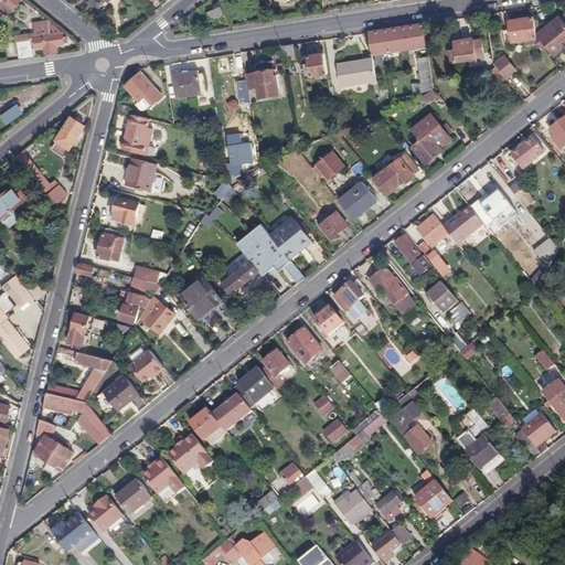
[(4,0),(0,4),(0,7),(11,16),(16,9),(4,0)]
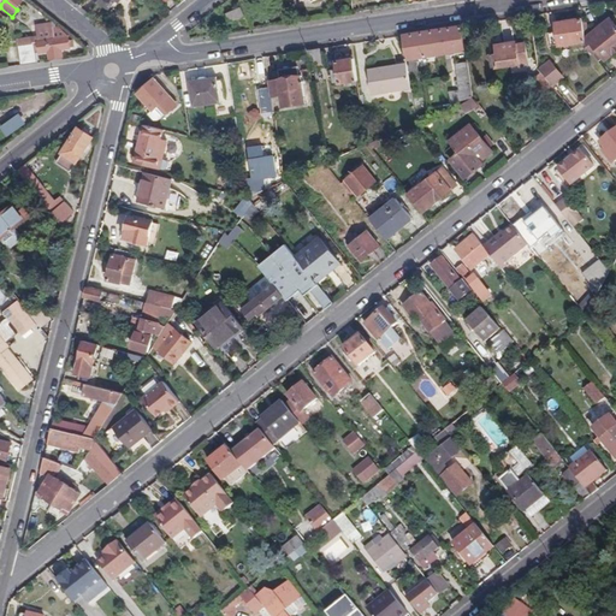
[(4,0),(5,0),(17,10),(23,3),(21,0),(4,0)]
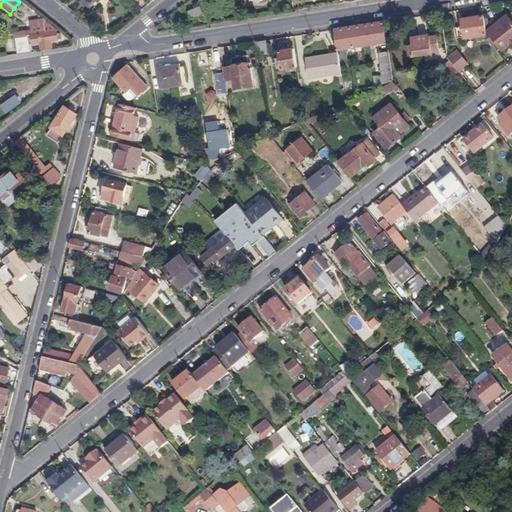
[(203,13),(201,6),(189,11),(192,18),(203,13)]
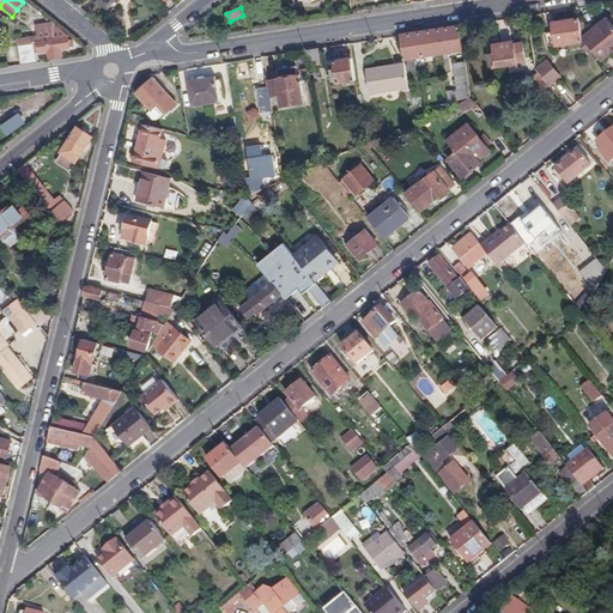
[(584,40),(581,19),(554,24),(556,31),(546,32),(548,49),(584,43),(584,40)]
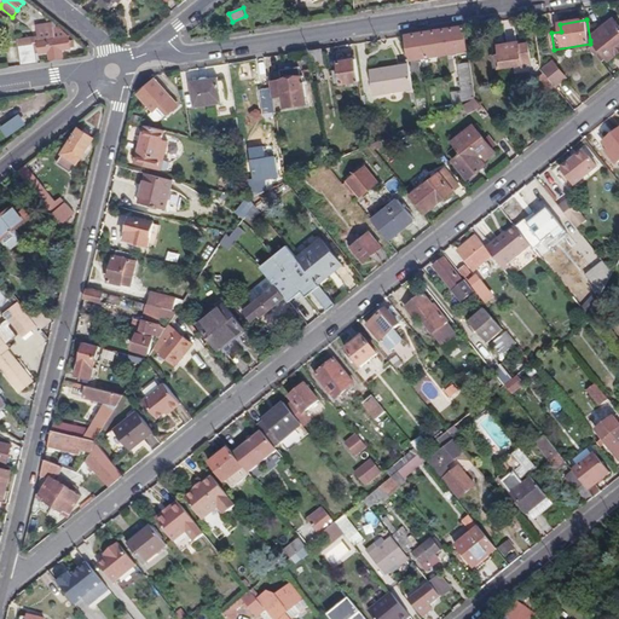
[(590,40),(590,44),(591,46),(597,56),(602,51),(608,59),(609,61),(618,53),(618,24),(615,21),(590,40)]
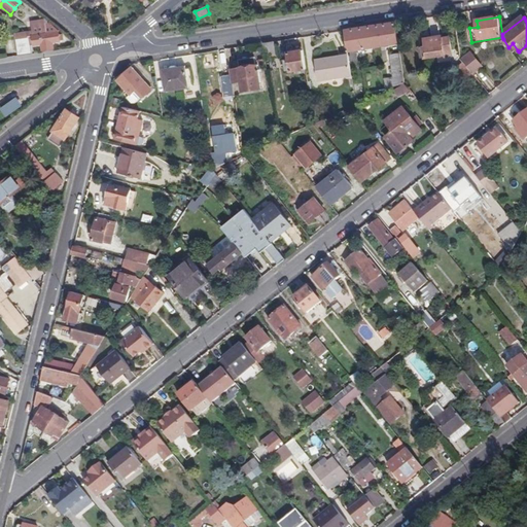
[(350,31),(346,31),(349,53),(355,51),(356,55),(361,54),(360,50),(373,48),(373,51),(378,50),(377,47),(383,47),(387,46),(391,45),(393,56),(391,56),(397,88),(406,84),(396,23),(385,25),(383,25),(376,27),(366,28),(358,29),(350,31)]
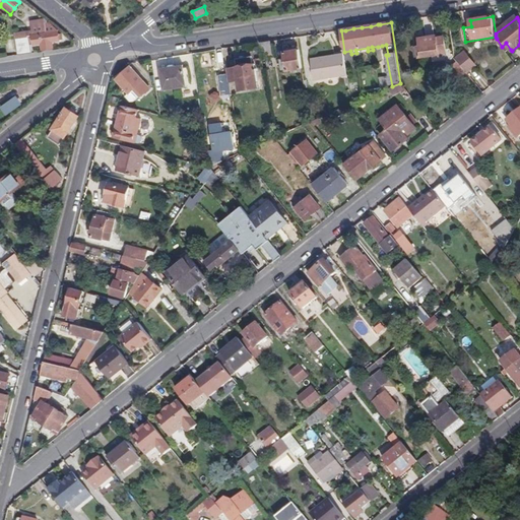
[(33,27),(34,37),(35,46),(43,44),(44,50),(54,48),(53,43),(60,42),(59,31),(51,24),(46,25),(33,27)]
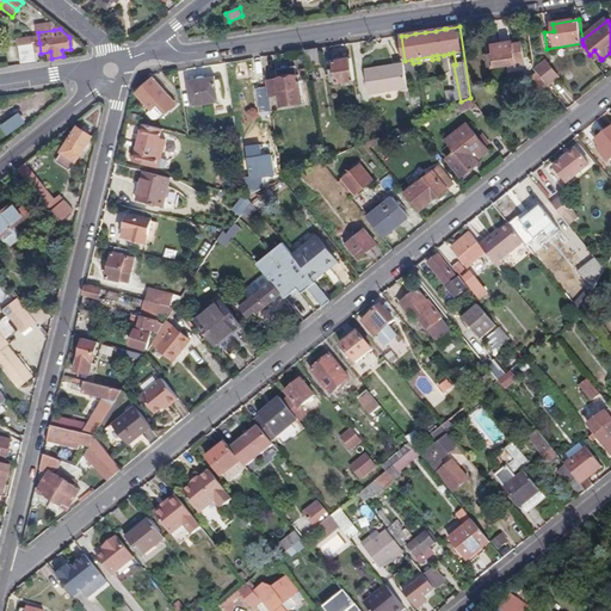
[(23,66),(38,63),(36,44),(19,47),(23,66)]
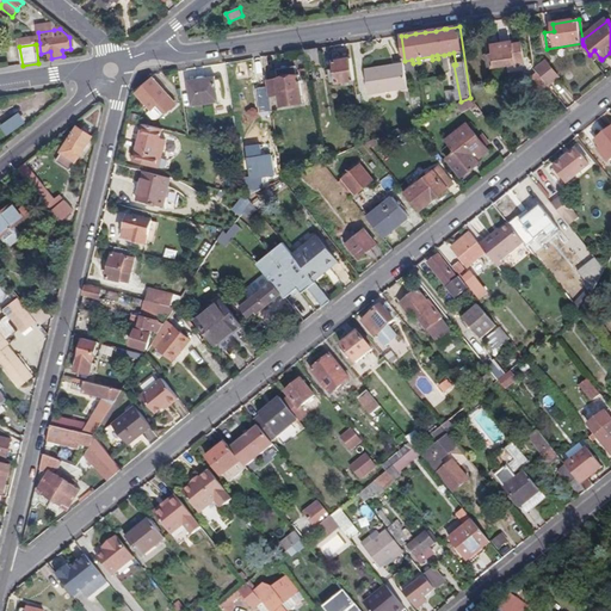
[(495,66),(497,68),(517,65),(516,62),(525,60),(523,45),(513,48),(513,44),(494,47),(495,55),(494,56),(494,59),(493,59),(494,66),(495,66)]
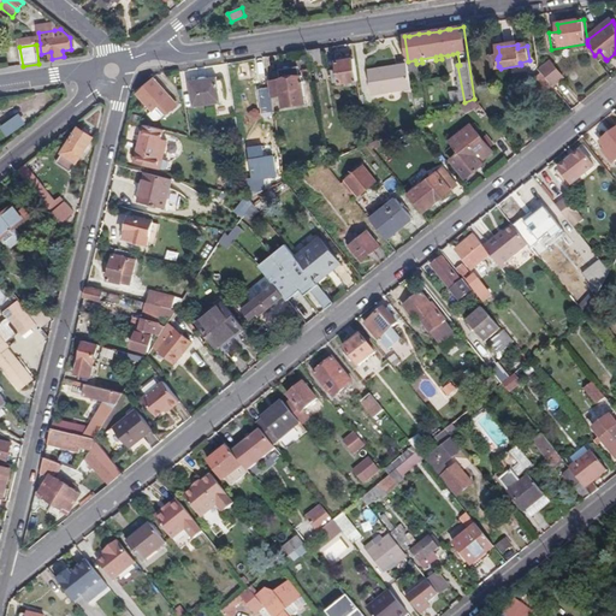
[(320,49),(308,52),(312,70),(324,69),(320,49)]
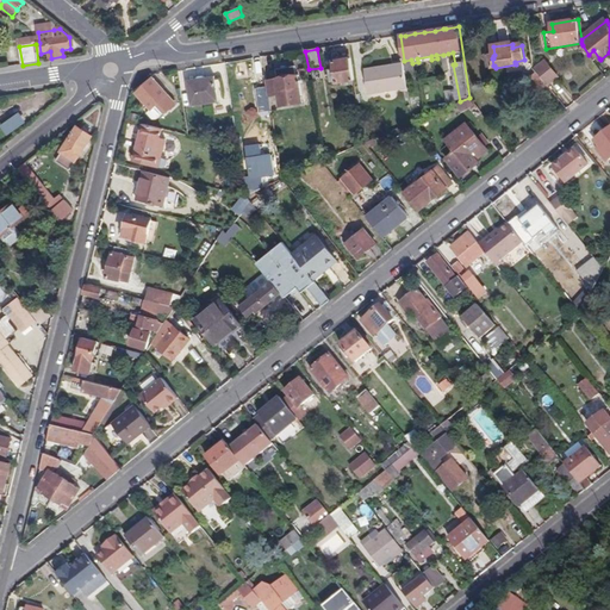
[(589,55),(595,62),(599,58),(593,50),(589,55)]
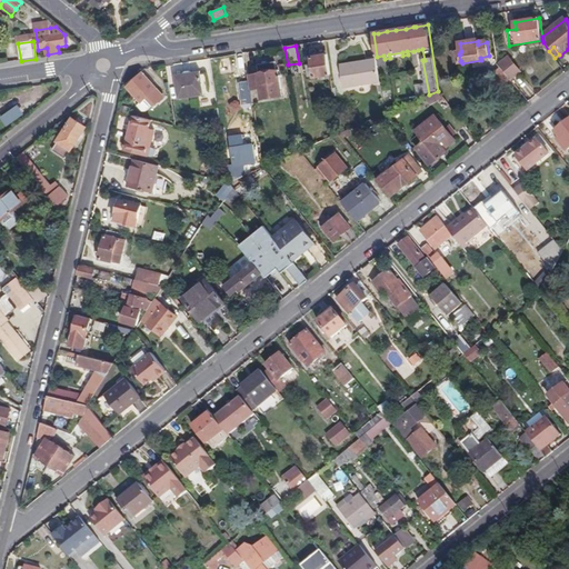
[(331,76),(328,56),(319,58),(319,55),(313,55),(312,59),(311,59),(312,66),(315,76),(315,78),(331,76)]
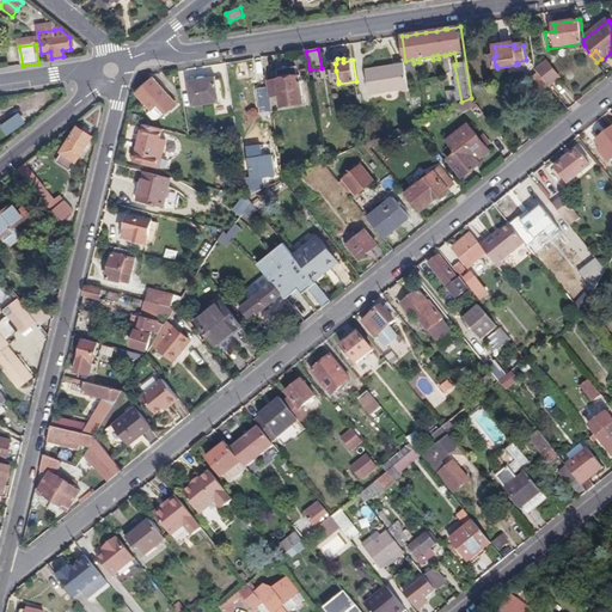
[(548,60),(537,68),(540,73),(550,86),(561,77),(548,60)]
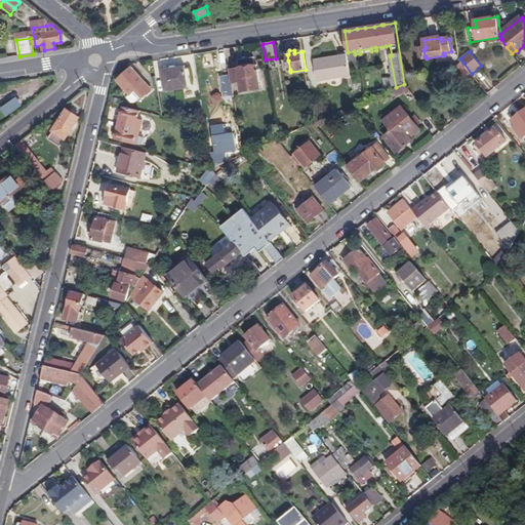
[(352,76),(349,55),(315,61),(318,81),(352,76)]
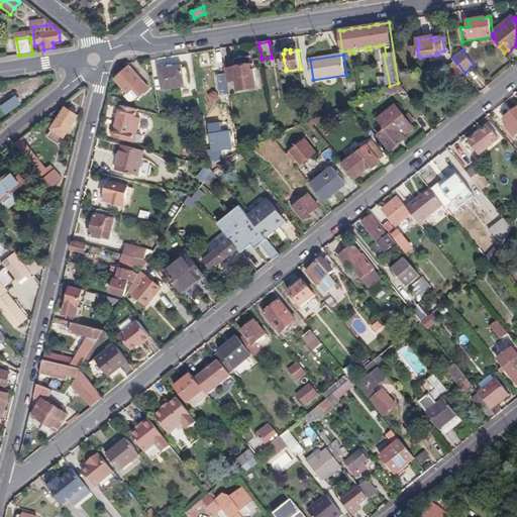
[(239,93),(256,90),(251,58),(236,60),(237,67),(227,69),(229,83),(237,81),(239,93)]
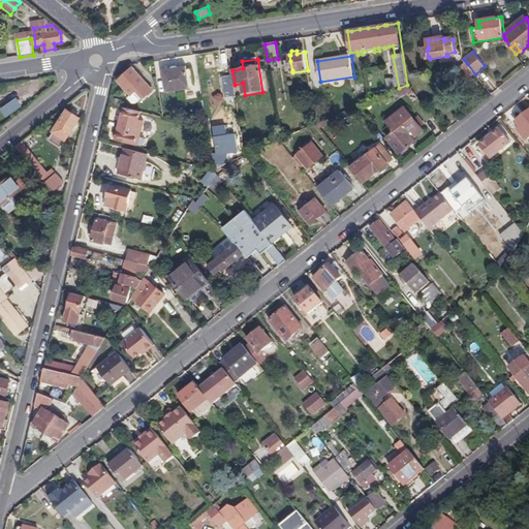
[(475,74),(467,63),(462,67),(470,79),(475,74)]
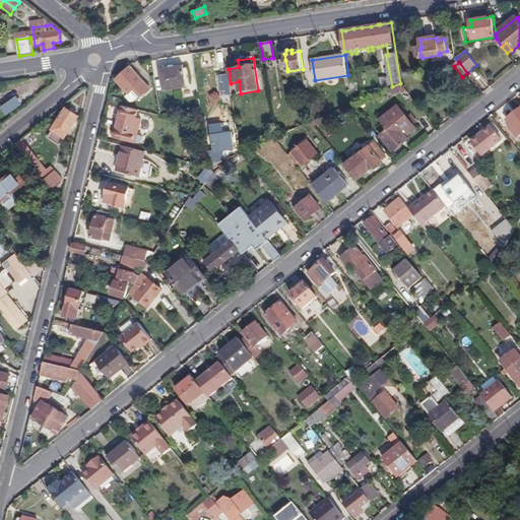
[(161,68),(165,90),(187,86),(184,65),(161,68)]
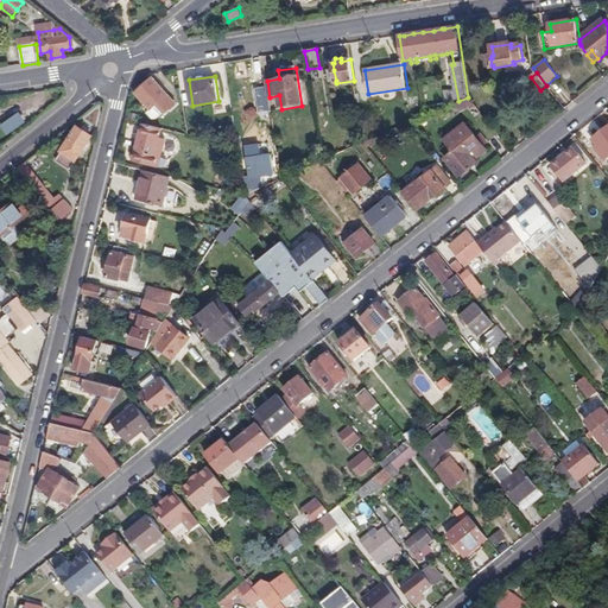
[(152,78),(137,92),(152,109),(159,102),(166,112),(176,105),(152,78)]
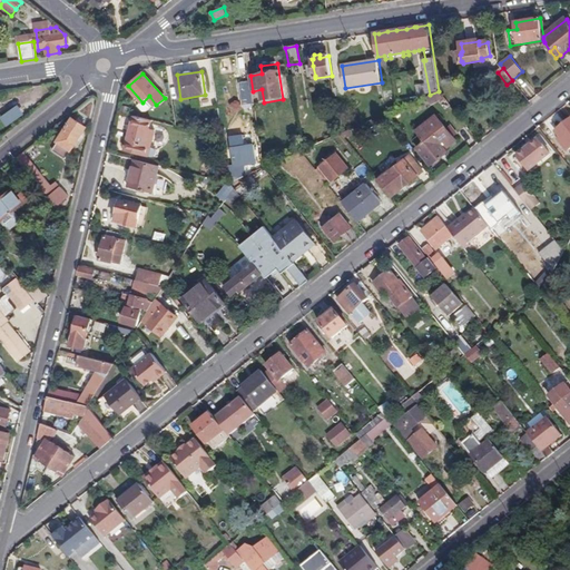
[(239,85),(244,107),(254,105),(251,82),(239,85)]
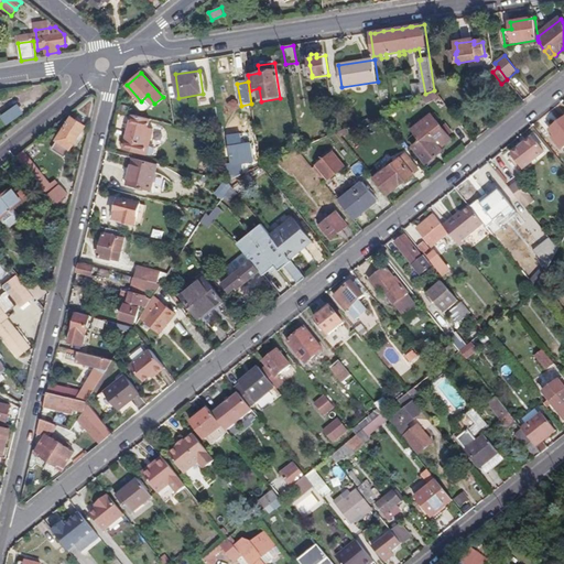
[(440,96),(434,90),(425,94),(419,97),(424,104),(440,96)]
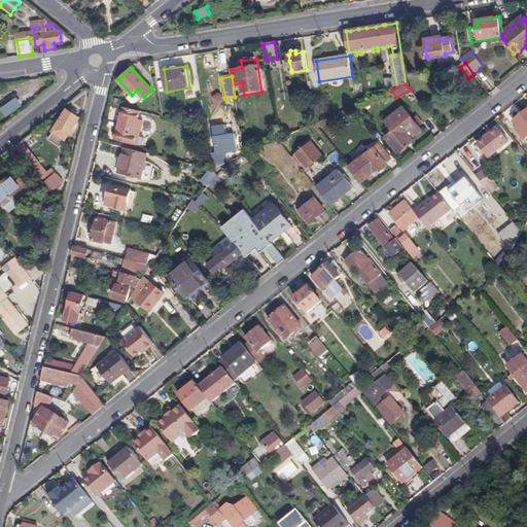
[(6,117),(27,104),(21,95),(0,109),(6,117)]
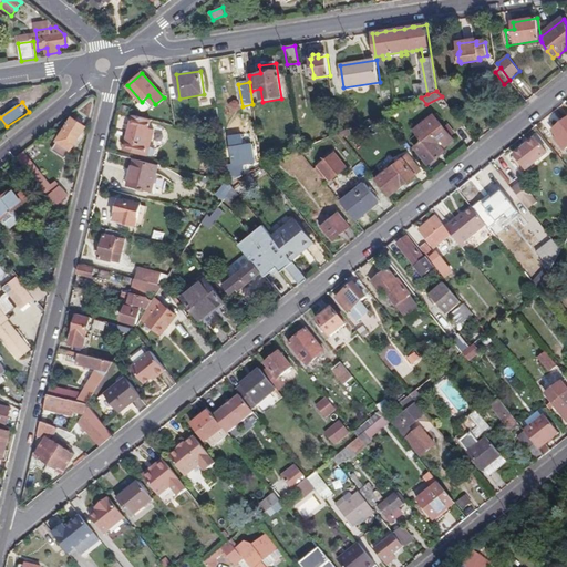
[(416,129),(426,140),(419,146),(416,148),(431,165),(446,152),(444,148),(456,140),(445,126),(435,114),(416,129)]
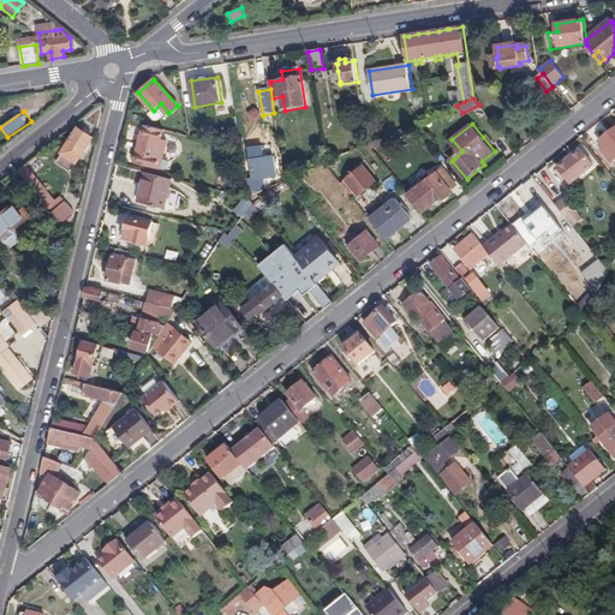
[(165,130),(144,125),(136,161),(157,166),(161,167),(167,167),(168,166),(169,162),(169,160),(167,159),(163,157),(168,139),(163,138),(165,130)]
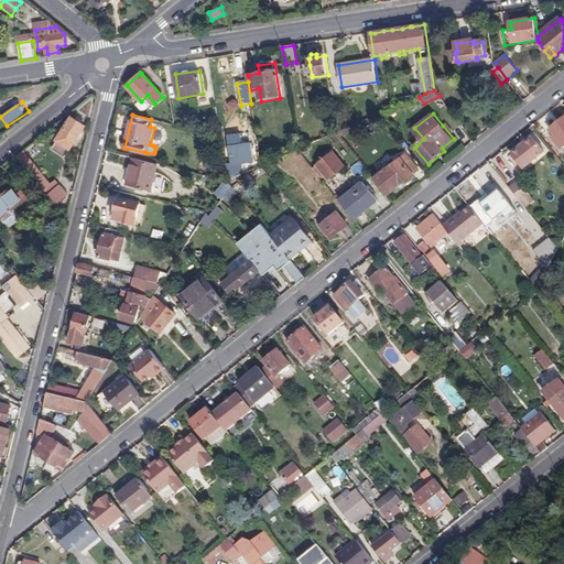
[(86,126),(74,118),(52,149),(65,158),(86,126)]
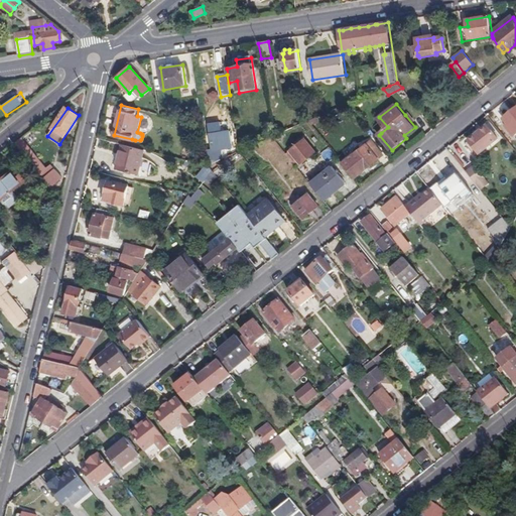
[(515,109),(504,120),(509,127),(505,130),(512,138),(515,134),(515,109)]
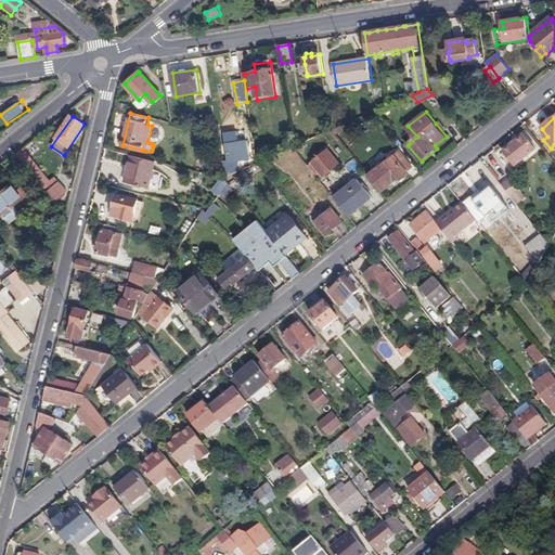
[(398,137),(405,146),(408,145),(410,143),(402,133),(398,137)]
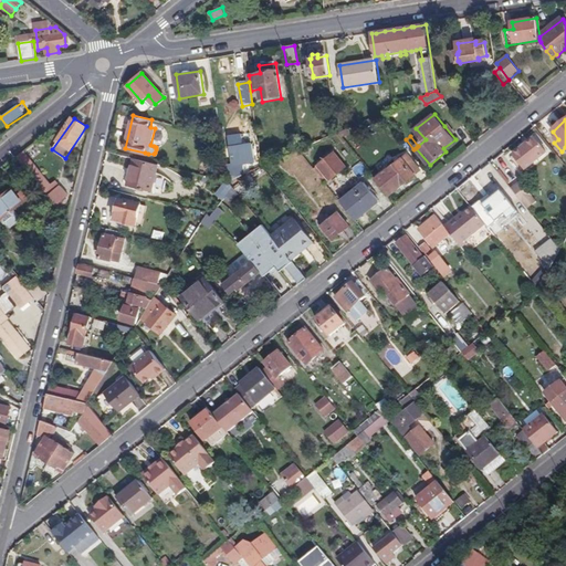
[(546,154),(535,139),(514,156),(525,170),(546,154)]
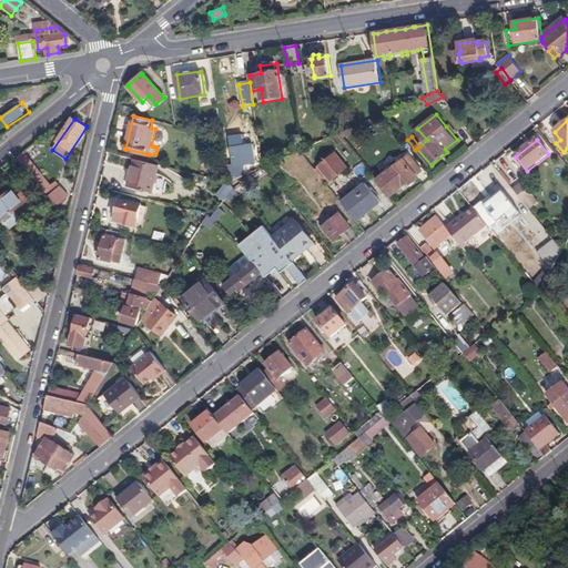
[(230,176),(247,174),(245,163),(256,161),(254,145),(232,149),(234,164),(229,165),(230,176)]
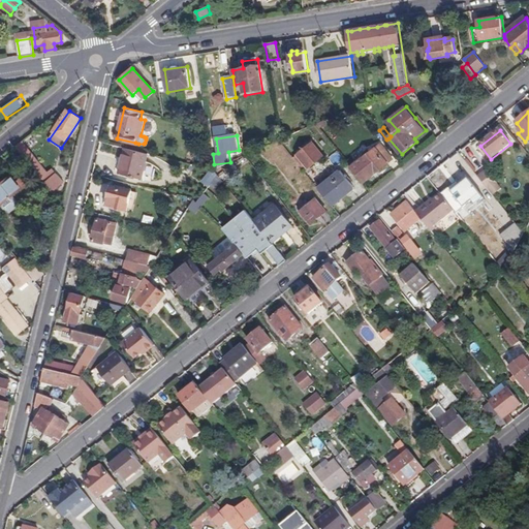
[(50,179),(22,143),(17,147),(42,178),(53,190),(63,182),(57,174),(50,179)]
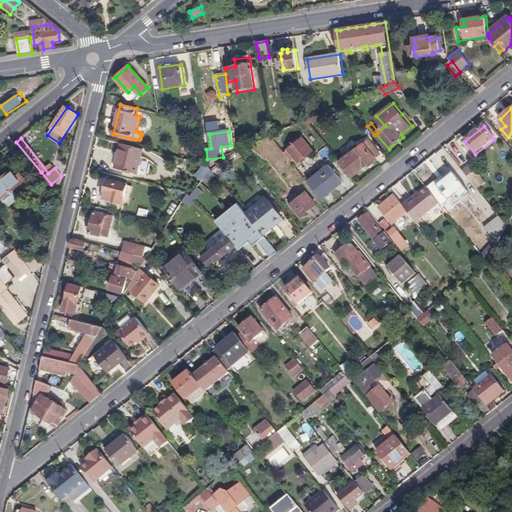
[(304,139),(286,154),(297,167),(315,152),(304,139)]
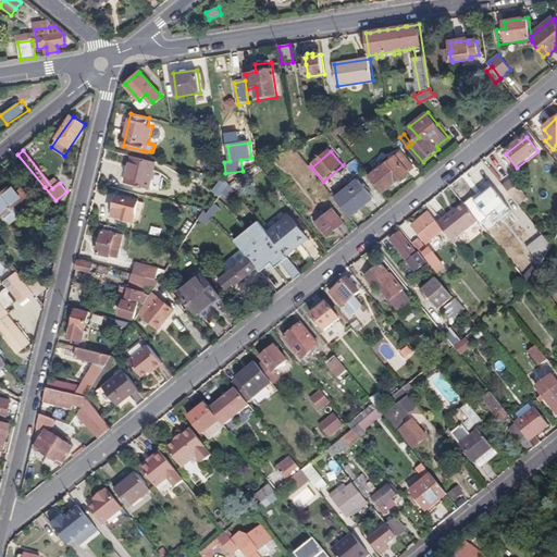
[(403,152),(372,177),(385,193),(415,169),(403,152)]
